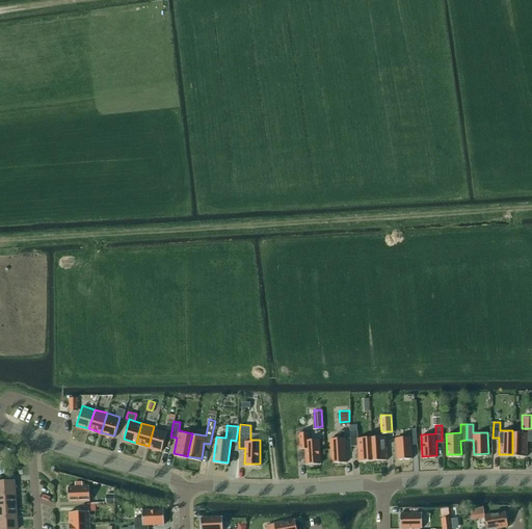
[(154,426),(149,446),(161,450),(167,430),(154,426)]
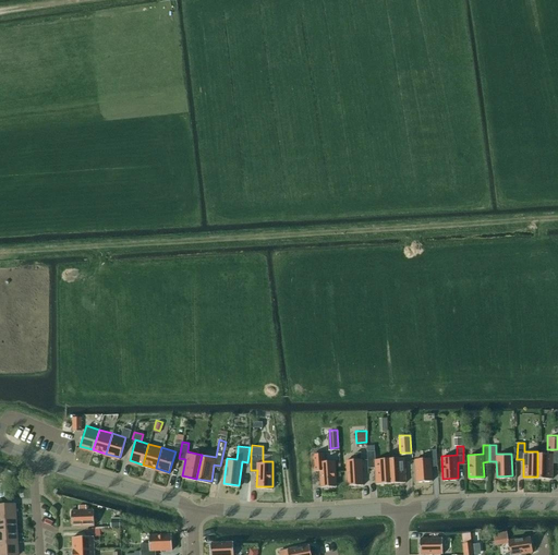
[(415,457),(416,480),(432,479),(432,465),(437,463),(436,447),(429,448),(431,457),(415,457)]
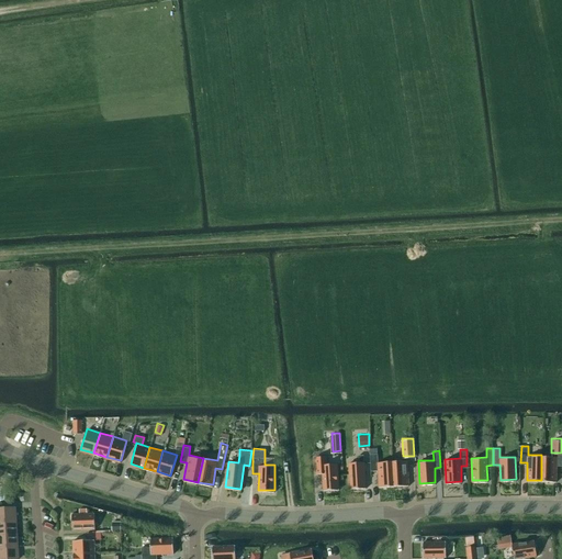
[(359,461),(348,461),(350,488),(366,487),(364,460),(363,460),(363,453),(358,453),(359,461)]
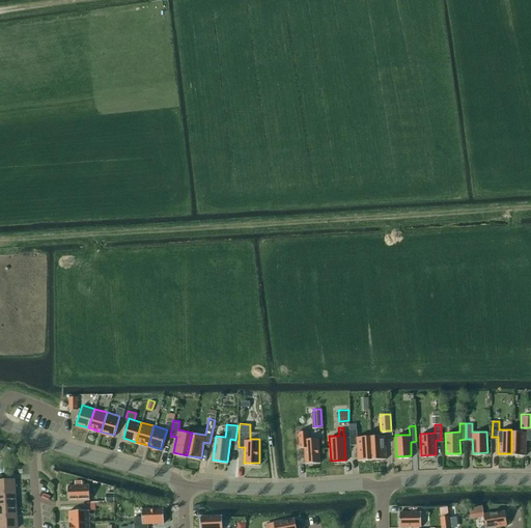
[(372,457),(370,435),(357,436),(357,427),(350,427),(351,443),(357,443),(358,459),(372,457)]
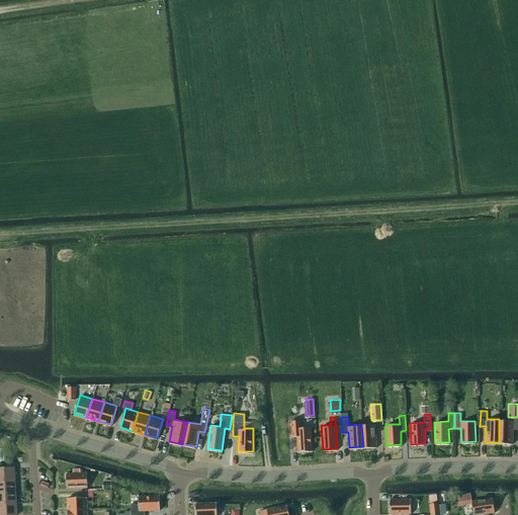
[(297,435),(298,450),(313,449),(311,426),(301,427),(301,419),(290,420),(291,435),(297,435)]
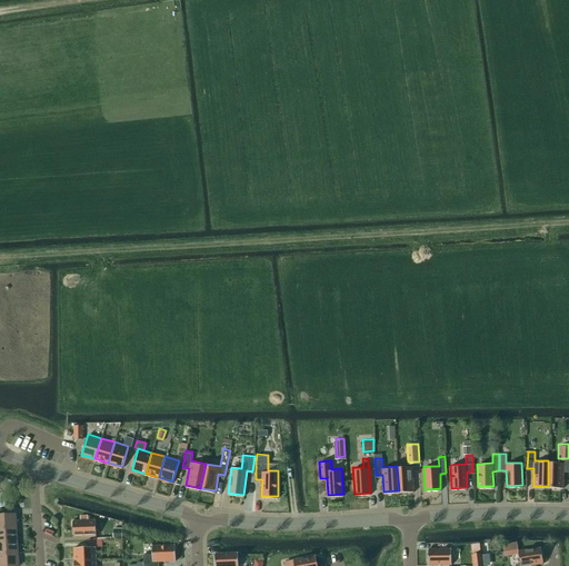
[(548,460),(548,486),(562,486),(563,462),(548,460)]
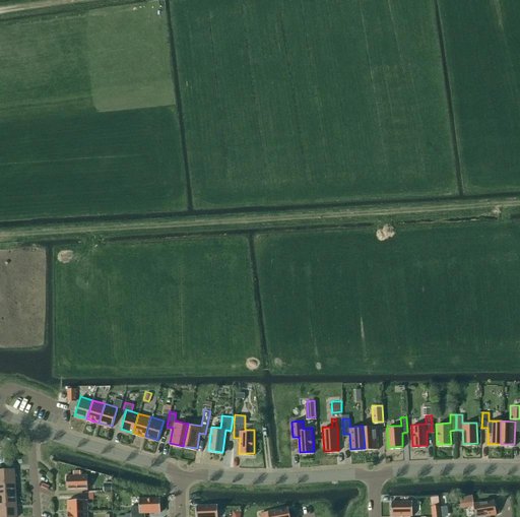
[(363,426),(365,448),(378,448),(377,425),(363,426)]
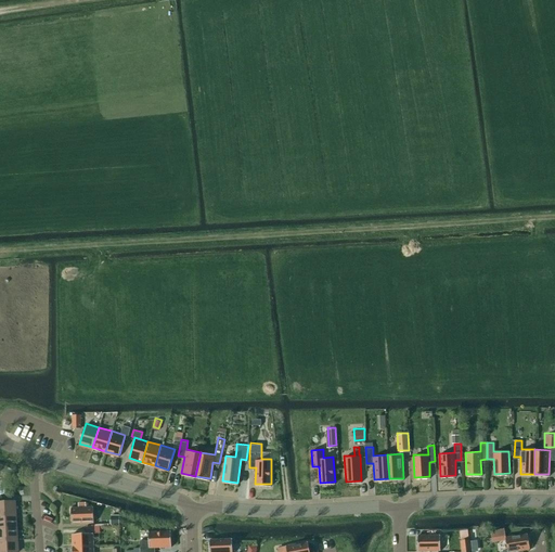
[(0,512),(16,512),(15,499),(1,500),(1,493),(0,493),(0,512)]
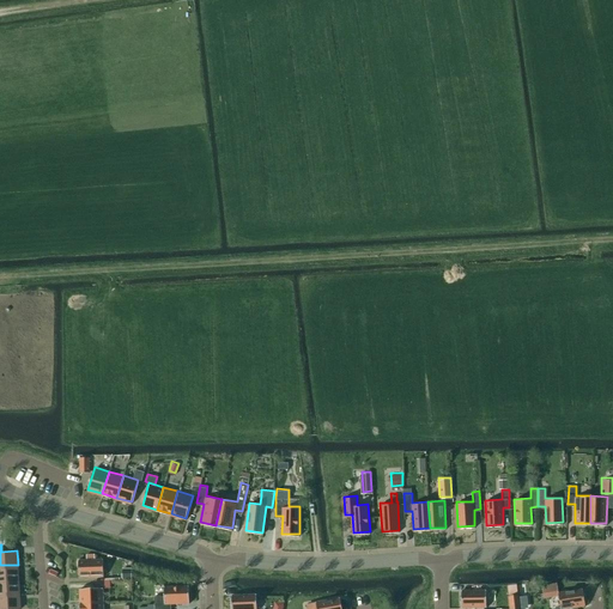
[(103,558),(78,558),(79,576),(104,574),(103,558)]
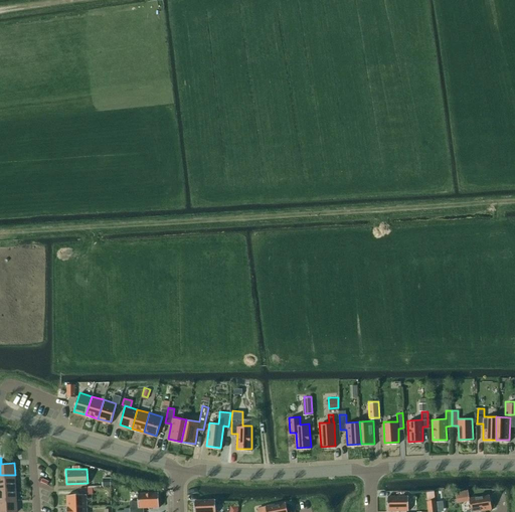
[(0,487),(15,487),(15,475),(0,475),(0,487)]
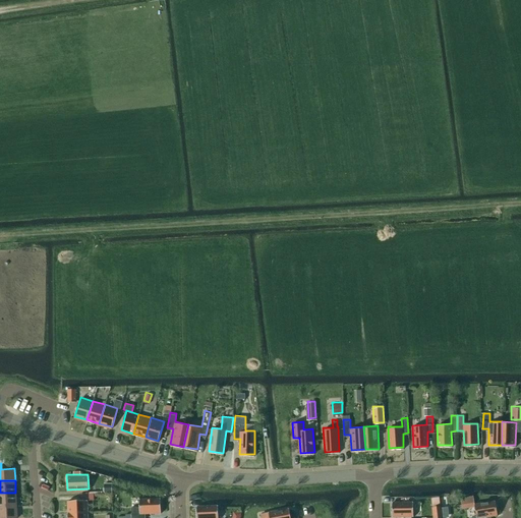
[(0,505),(16,504),(15,493),(0,493),(0,505)]
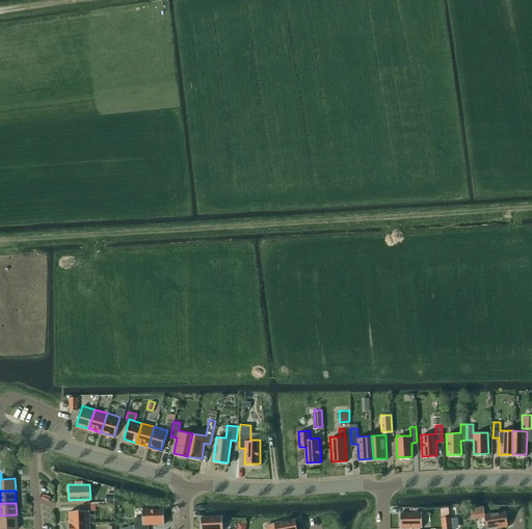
[(493,528),(493,527),(508,525),(505,509),(484,513),(483,505),(475,507),(475,508),(471,509),(472,518),(484,516),(486,525),(482,526),(482,528),(478,528),(477,528),(493,528)]
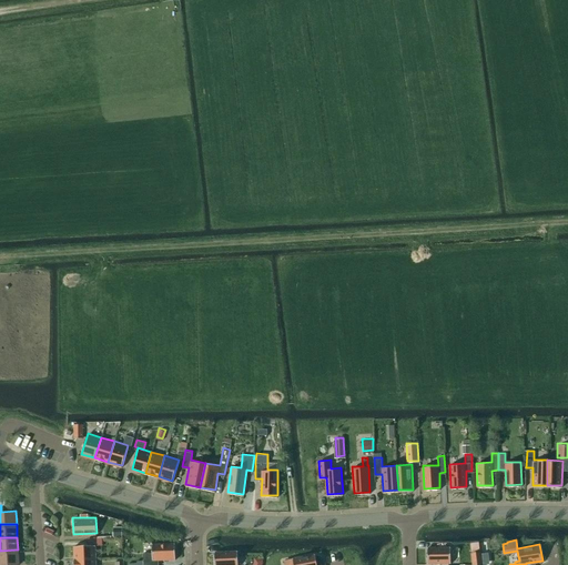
[(143,558),(137,558),(137,564),(142,564),(143,564),(159,564),(159,558),(175,557),(175,542),(152,543),(152,552),(143,552),(143,558)]
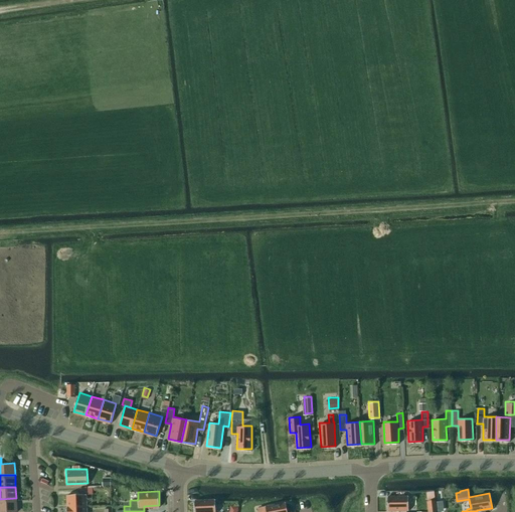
[(67,505),(87,504),(87,493),(66,494),(67,505)]
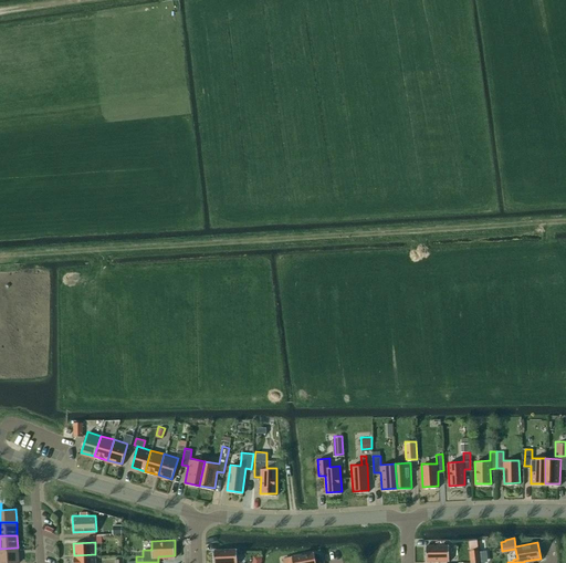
[(426,544),(426,560),(449,560),(449,544),(426,544)]
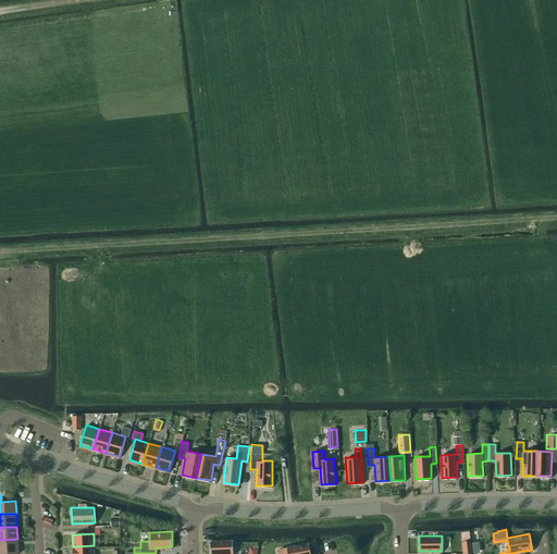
[(17,539),(0,540),(0,553),(19,552),(17,539)]
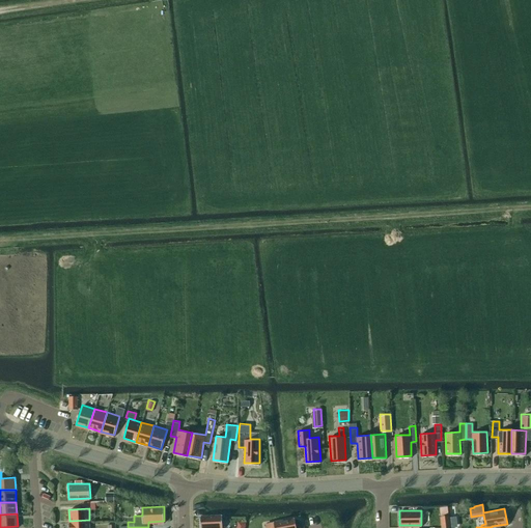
[(222,527),(222,513),(200,515),(200,527),(222,527)]
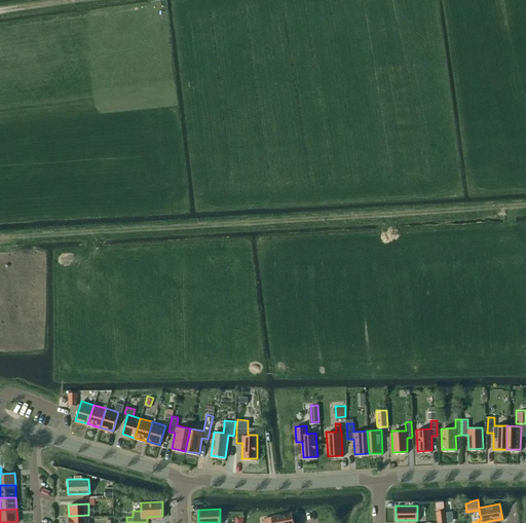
[(446,522),(445,509),(436,510),(437,522),(446,522)]
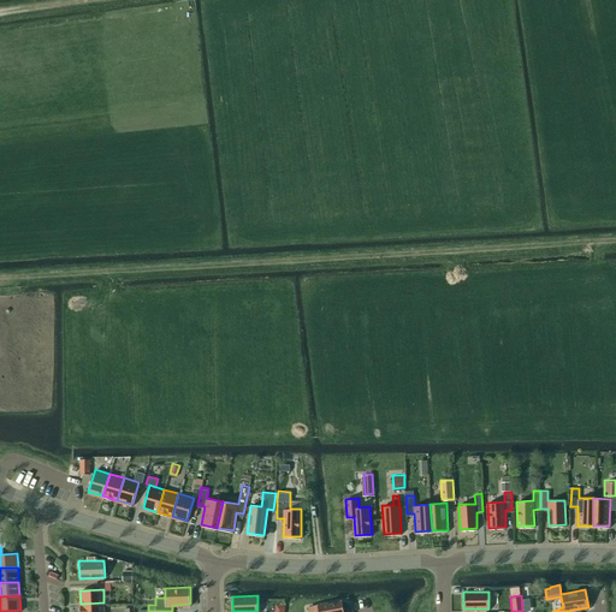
[(343,611),(342,599),(318,602),(318,611),(343,611)]
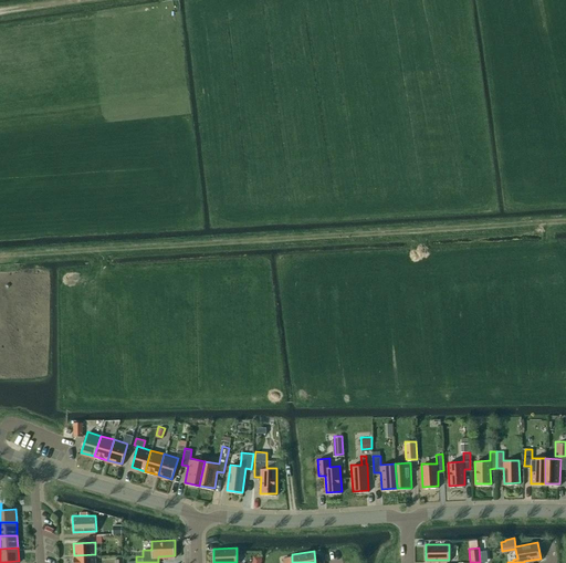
All buildings are outlined.
